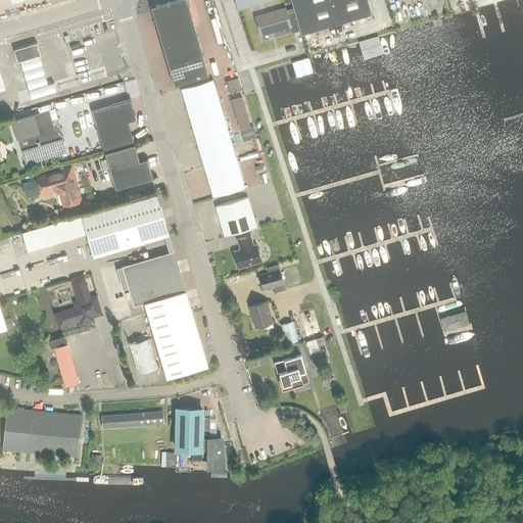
[(175,0),(168,2),(174,21),(177,32),(194,27),(191,16),(186,0),(175,0)]
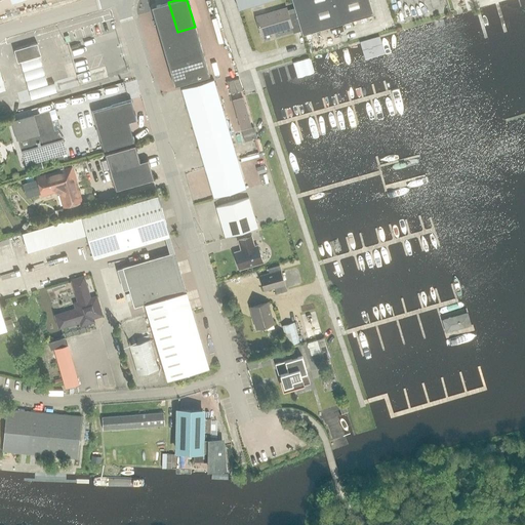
[(235,0),(239,9),(270,0),(235,0)]
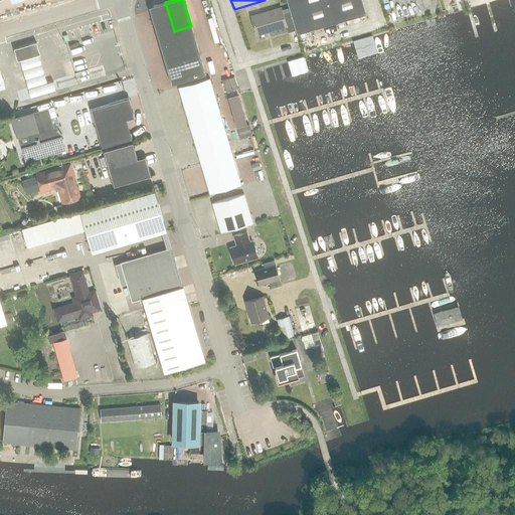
[(287,0),(290,8),(297,33),(336,22),(329,0),(287,0)]
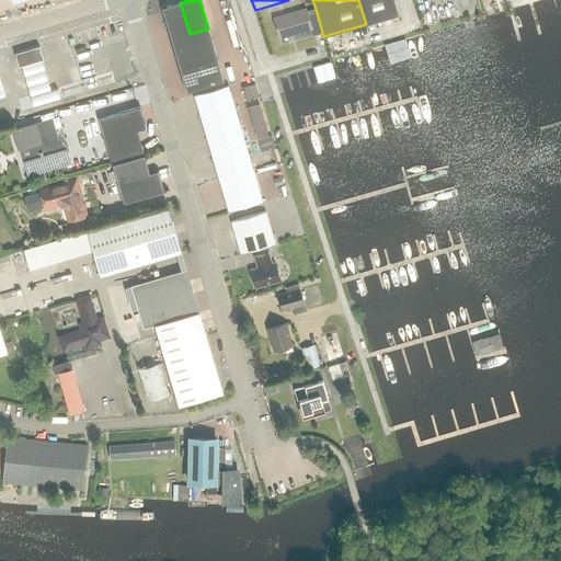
[(358,0),(366,24),(393,15),(398,14),(393,0),(358,0)]
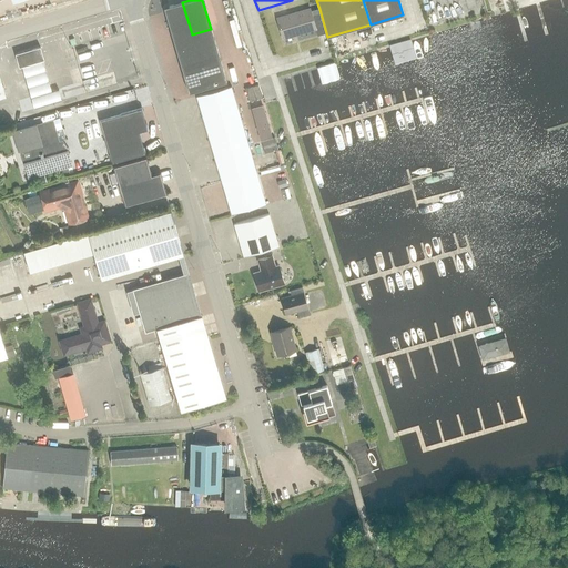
[(192,34),(189,23),(182,2),(166,8),(164,10),(165,12),(170,29),(173,40),(192,34)]
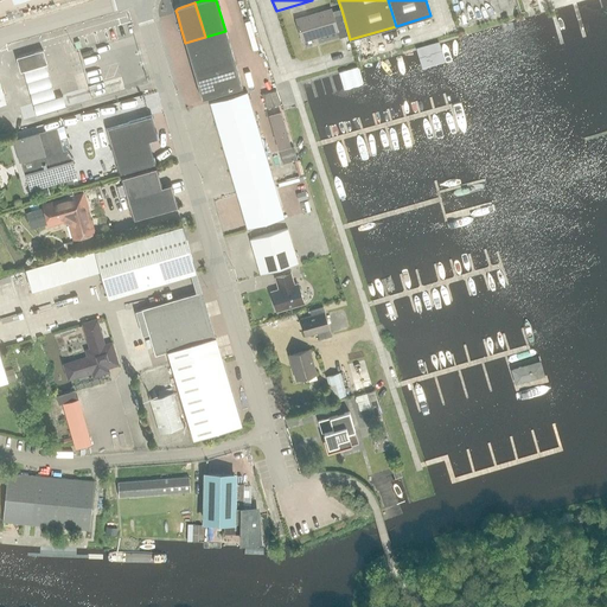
[(339,38),(349,36),(350,39),(342,10),(332,12),(331,10),(296,20),(302,42),(337,31),(339,38)]
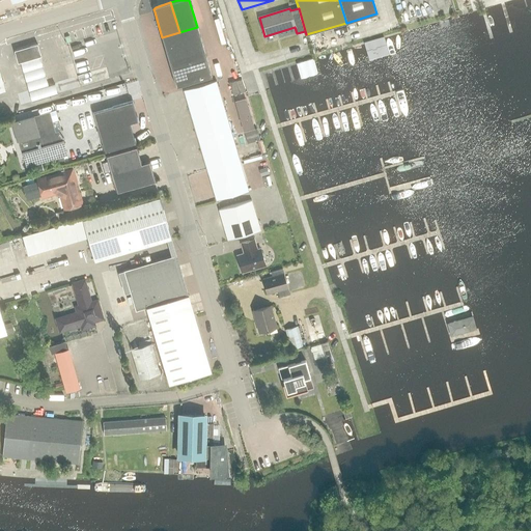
[(67,30),(68,39),(106,33),(104,24),(67,30)]
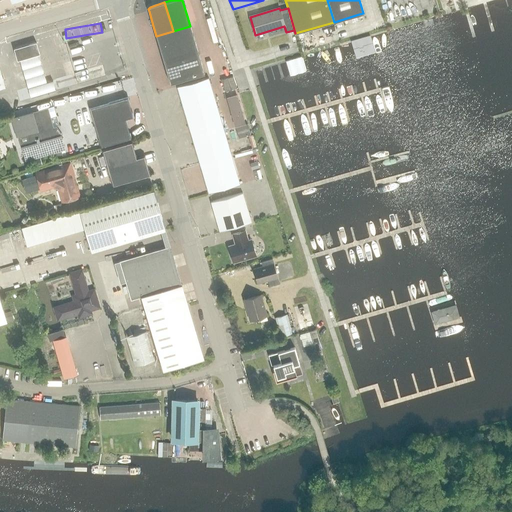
[(173,31),(176,40),(193,35),(190,26),(173,31)]
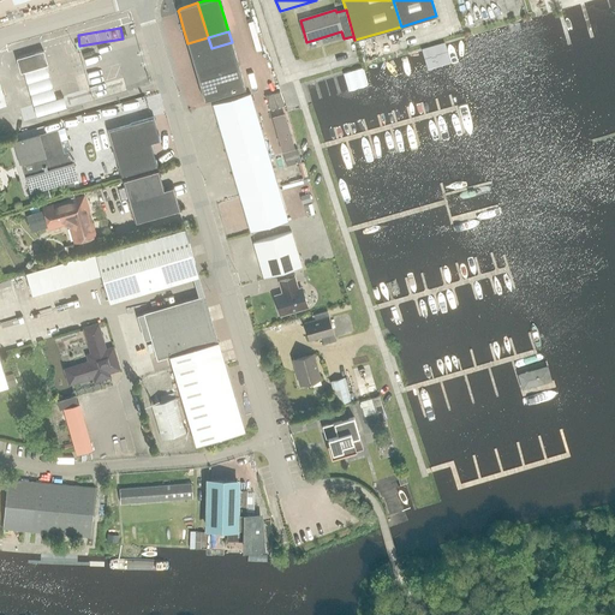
[(208,37),(187,43),(191,55),(212,48),(208,37)]
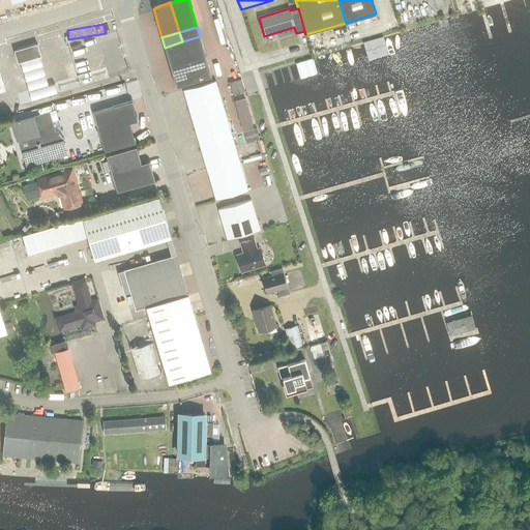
[(185,52),(203,47),(200,36),(182,41),(185,52)]
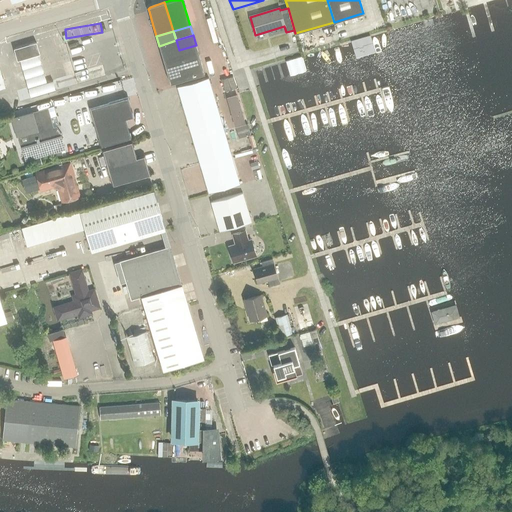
[(179,50),(176,40),(159,46),(162,55),(179,50)]
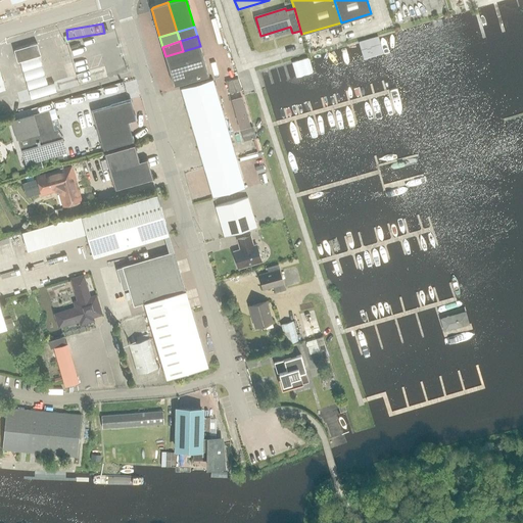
[(40,56),(41,55),(37,43),(14,50),(17,62),(19,61),(40,56)]
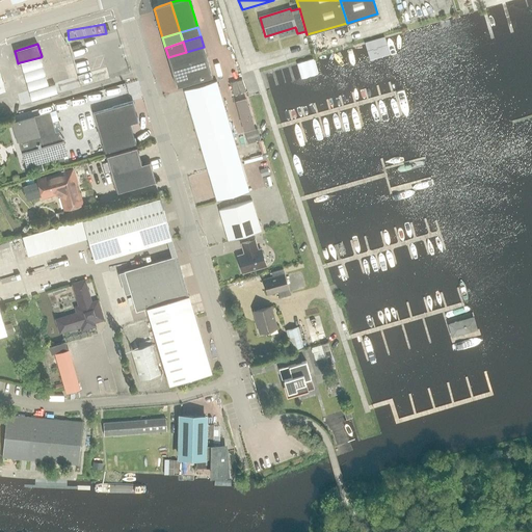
[(189,62),(207,56),(204,47),(186,52),(189,62)]
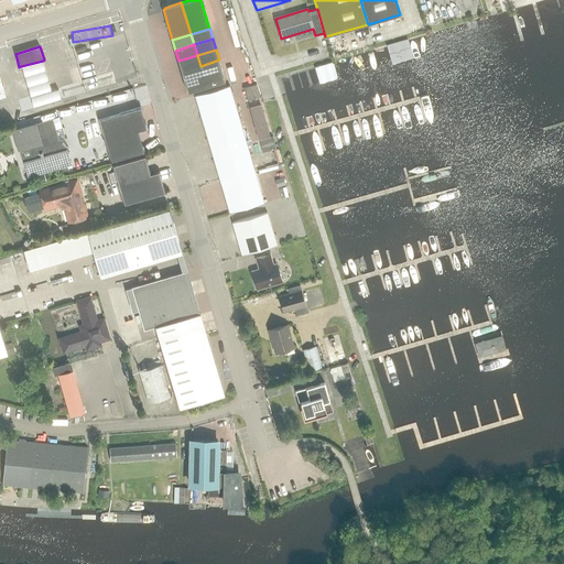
[(179,61),(182,72),(201,66),(197,55),(179,61)]
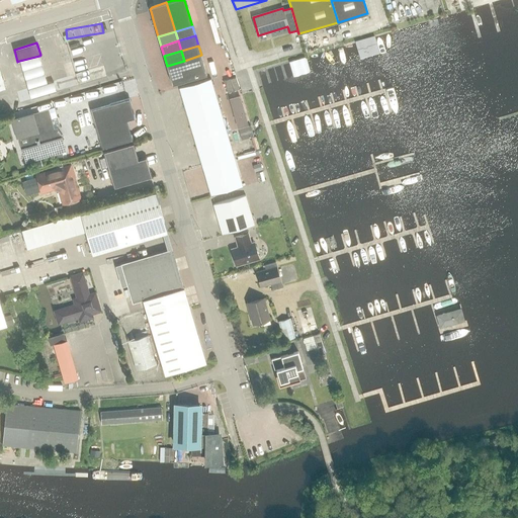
[(187,70),(204,65),(201,55),(184,61),(187,70)]
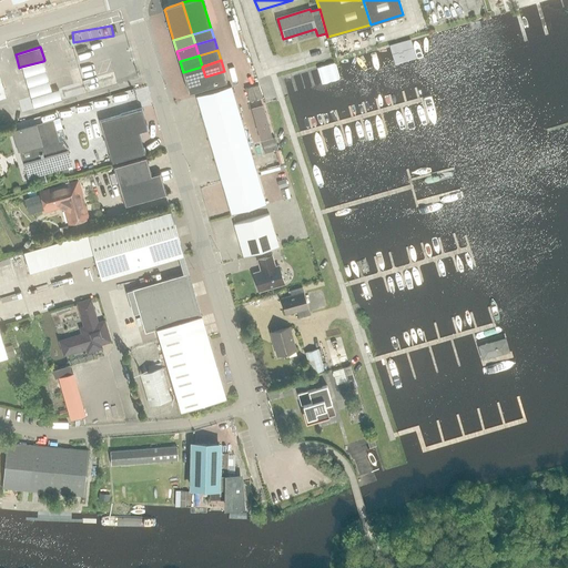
[(21,67),(31,98),(51,91),(43,61),(21,67)]
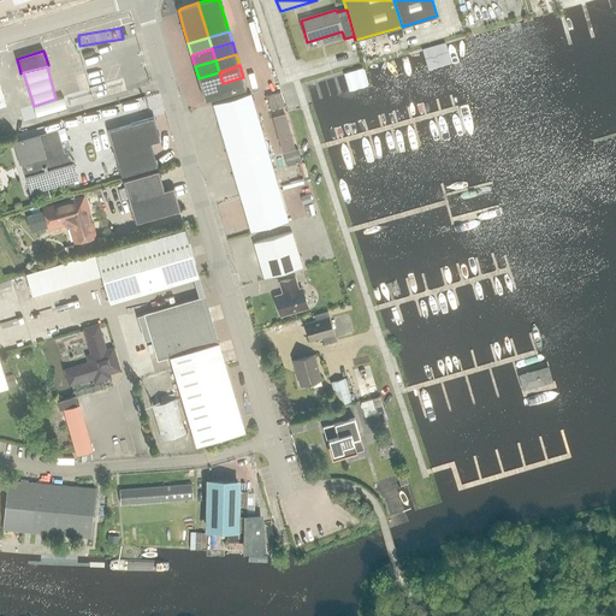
[(368,86),(363,69),(362,69),(353,71),(359,88),(368,86)]
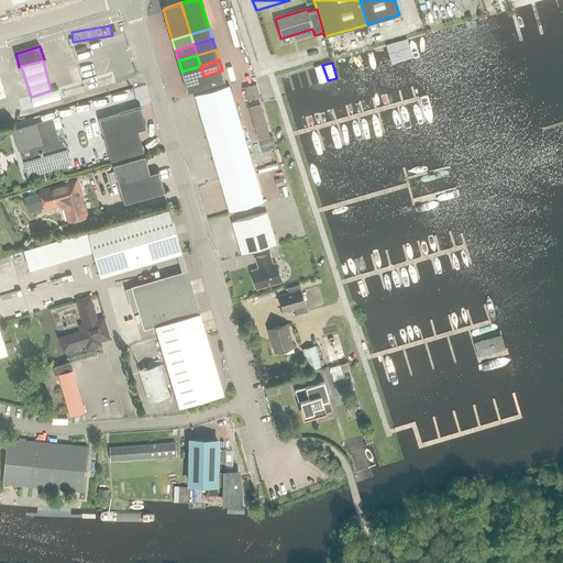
[(315,67),(315,68),(319,84),(328,80),(322,65),(315,67)]
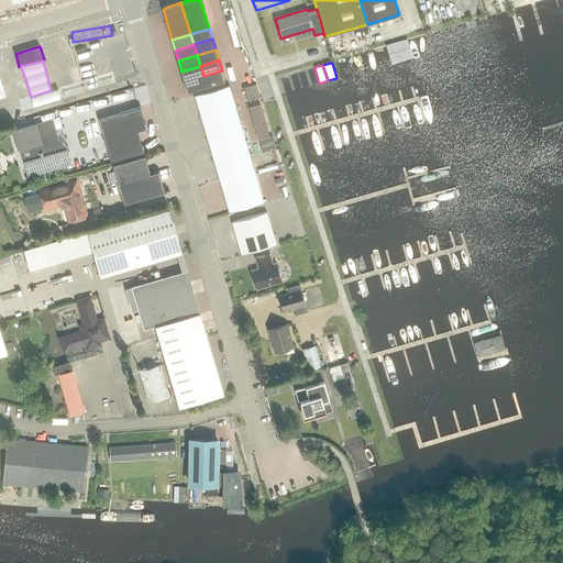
[(203,76),(200,66),(181,72),(185,81),(203,76)]
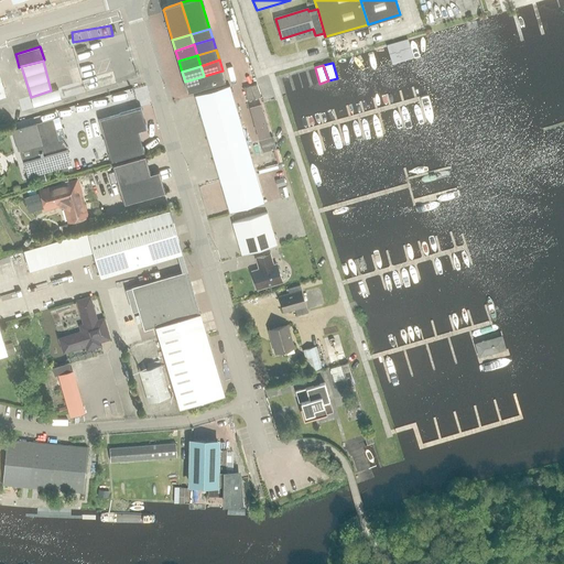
[(204,76),(207,87),(225,82),(223,71),(204,76)]
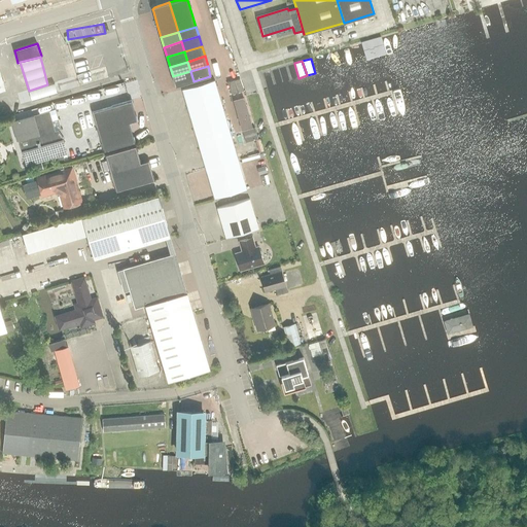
[(190,71),(173,76),(176,86),(194,81),(190,71)]
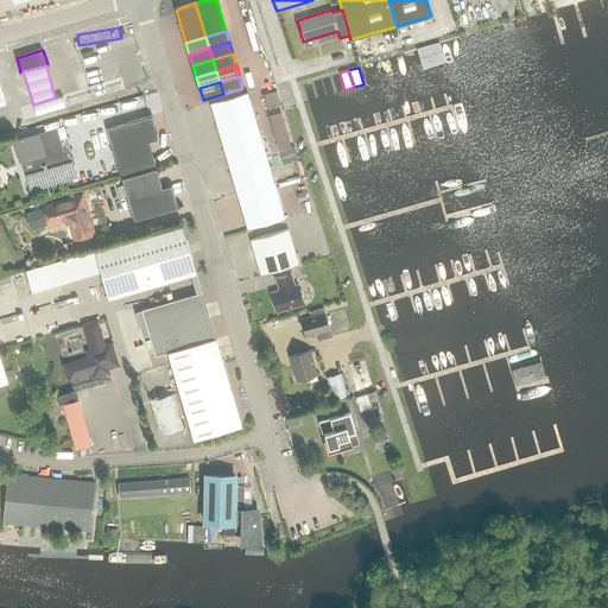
[(277,90),(263,95),(267,109),(282,105),(277,90)]
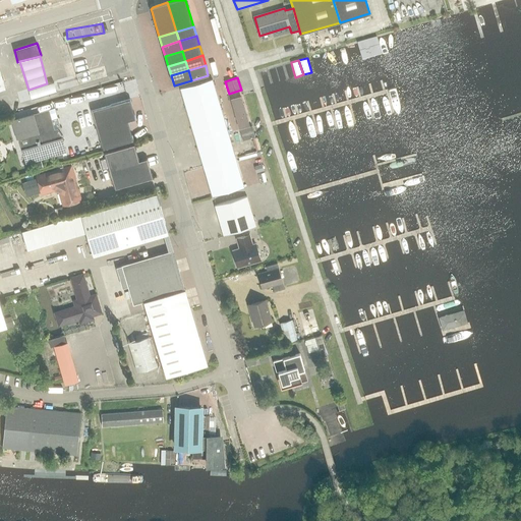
[(212,79),(180,89),(181,92),(186,108),(218,99),(212,79)]
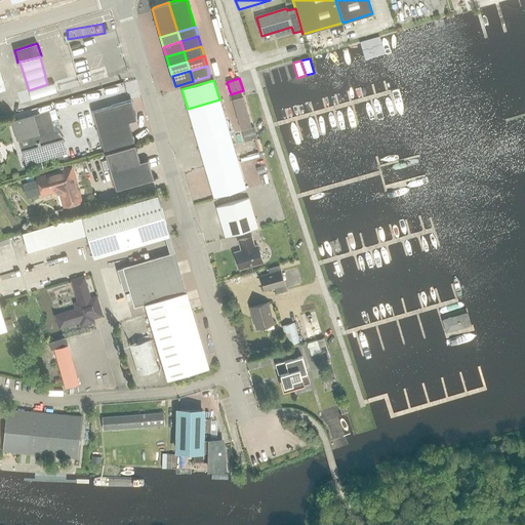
[(47,84),(29,90),(31,101),(32,101),(33,101),(32,99),(57,92),(54,83),(47,84)]
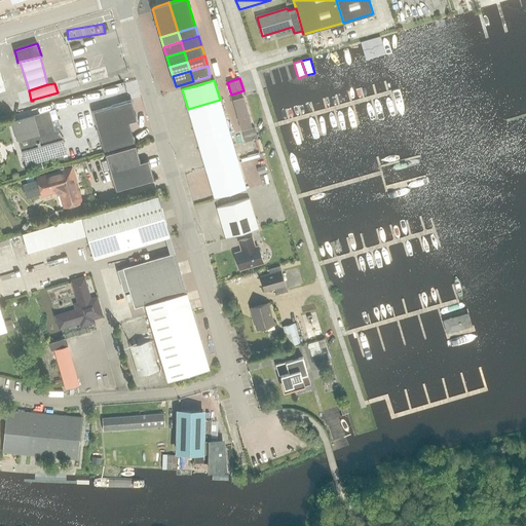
[(243,99),(235,101),(237,109),(236,112),(238,118),(240,120),(243,128),(251,126),(243,99)]
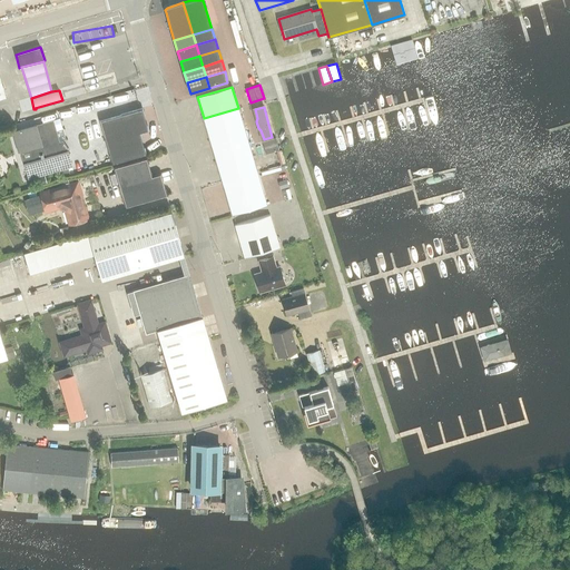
[(238,108),(204,118),(210,140),(245,130),(238,108)]
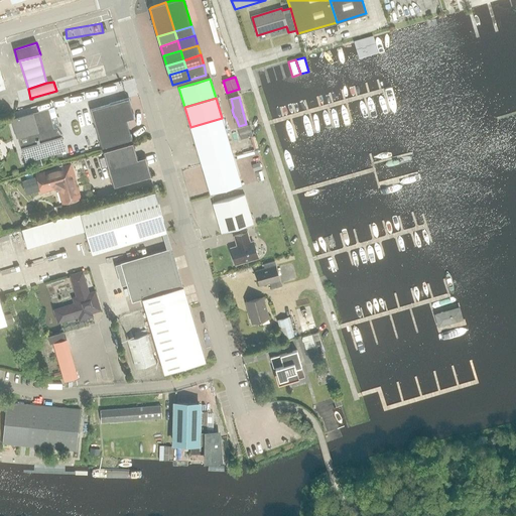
[(126,120),(133,118),(128,99),(91,109),(103,148),(131,139),(126,120)]
